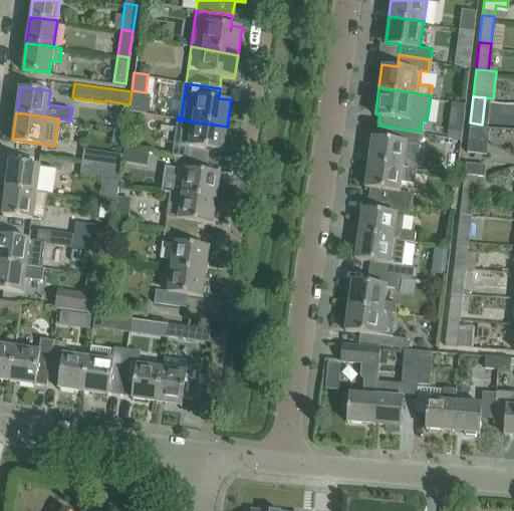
[(224,149),(227,126),(177,119),(172,156),(175,157),(207,161),(210,147),(224,149)]
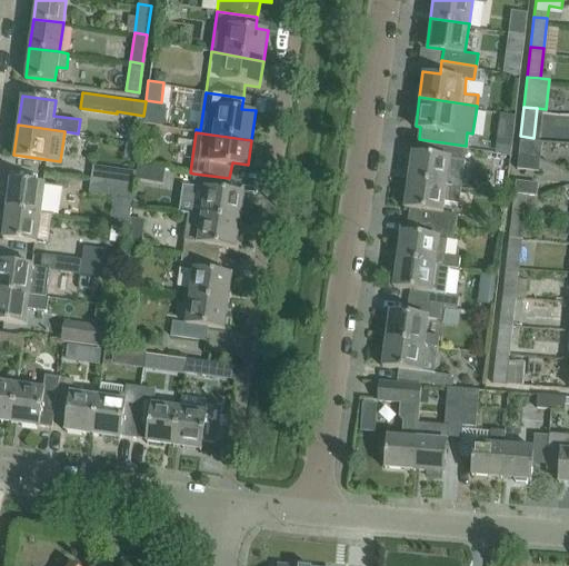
[(538,169),(542,139),(533,138),(520,136),(517,166),(538,169)]
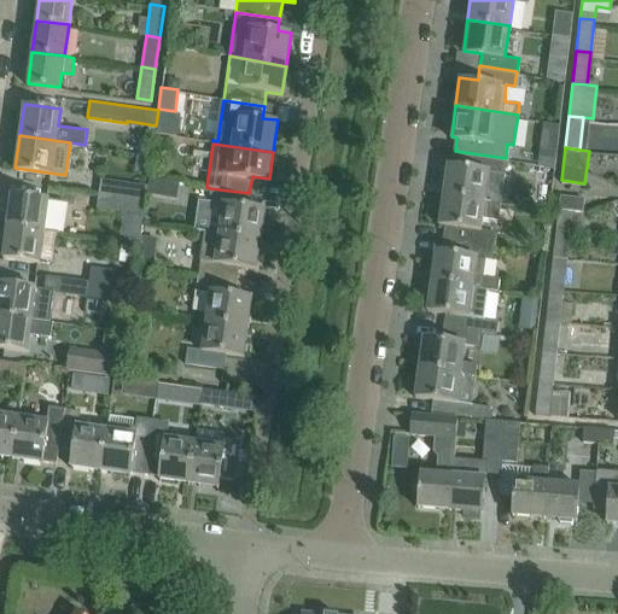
[(447,164),(443,192),(500,199),(502,185),(503,171),(506,158),(455,151),(453,151),(450,164),(447,164)]
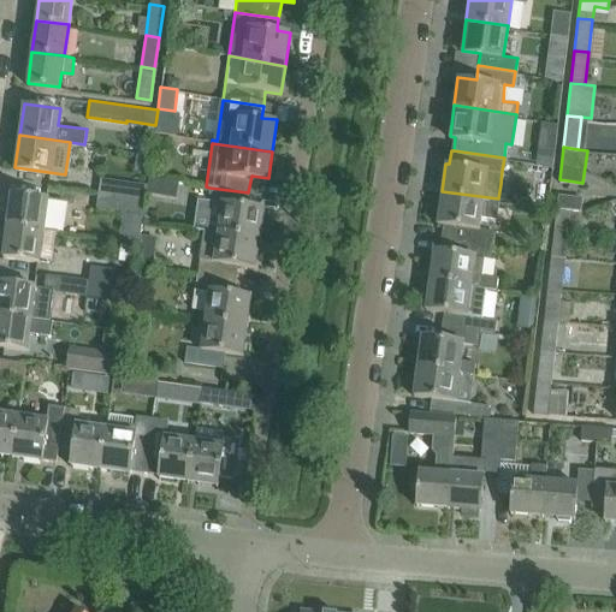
[(146,197),(147,183),(100,177),(99,191),(146,197)]
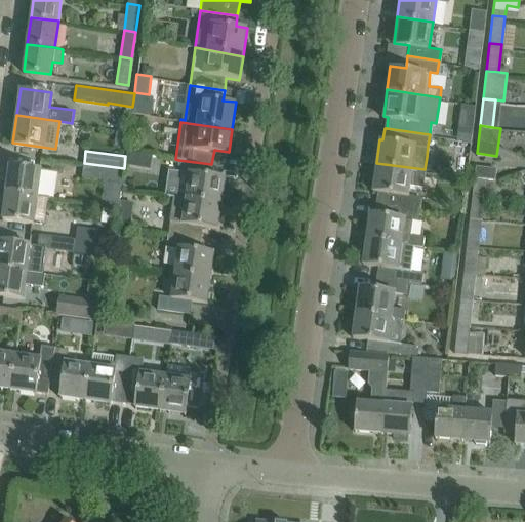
[(209,174),(211,164),(178,160),(176,169),(168,168),(165,194),(173,195),(172,198),(221,204),(225,176),(209,174)]
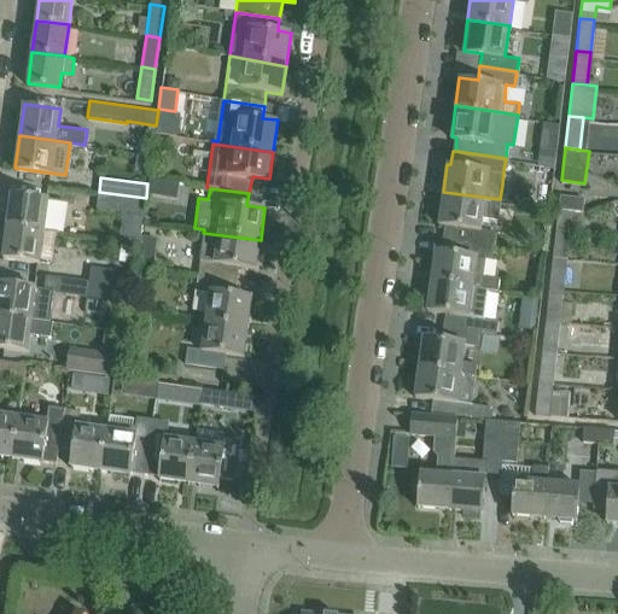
[(144,214),(146,198),(99,192),(97,208),(144,214)]
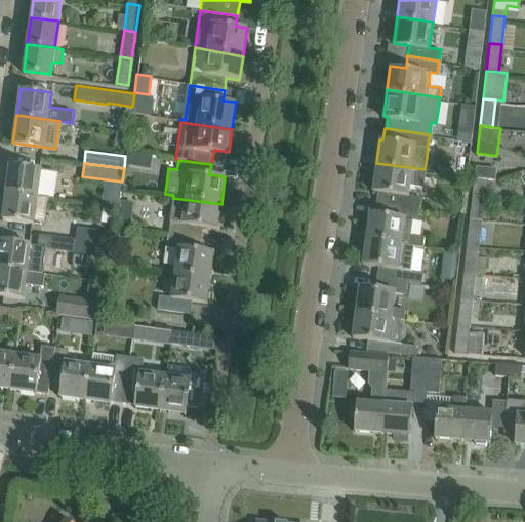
[(422,185),(425,169),(376,163),(372,190),(377,190),(376,200),(419,206),(420,196),(408,194),(410,183),(422,185)]
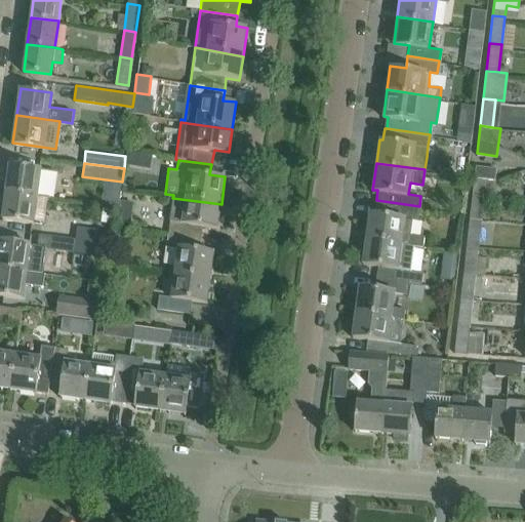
[(6,191),(37,195),(47,197),(49,186),(55,187),(57,170),(9,164),(6,191)]
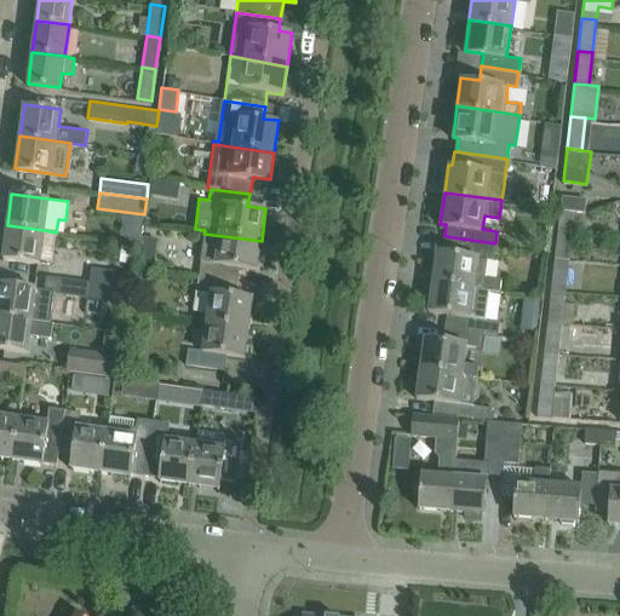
[(585,211),(586,196),(562,194),(558,225),(572,226),(573,209),(585,211)]
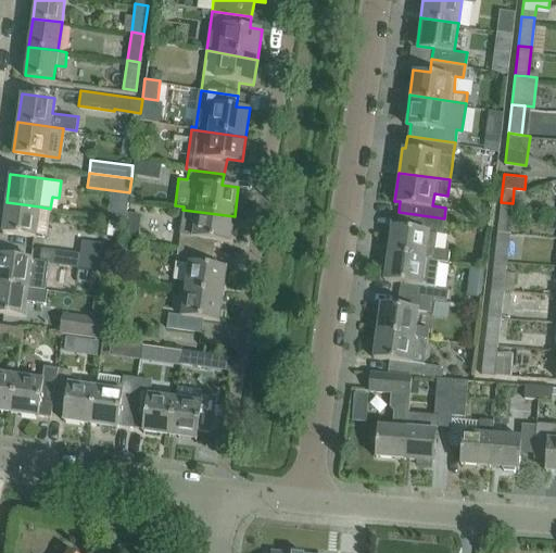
[(35,235),(39,206),(7,202),(2,230),(35,235)]
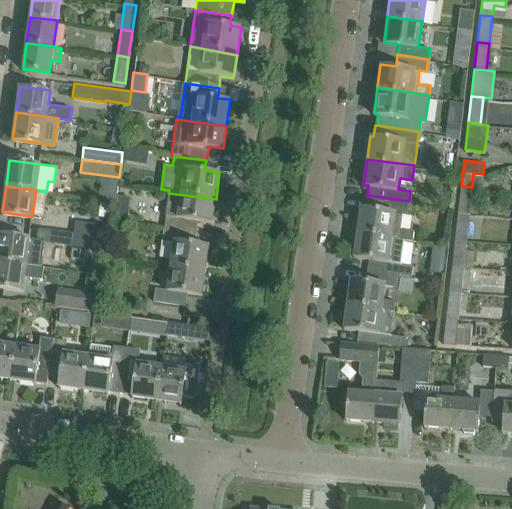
[(469,213),(472,187),(461,186),(458,212),(469,213)]
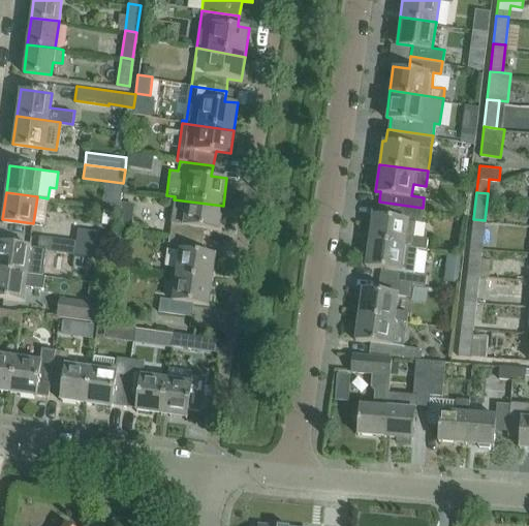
[(170,220),(168,236),(201,240),(204,226),(219,228),(223,206),(174,199),(170,220)]
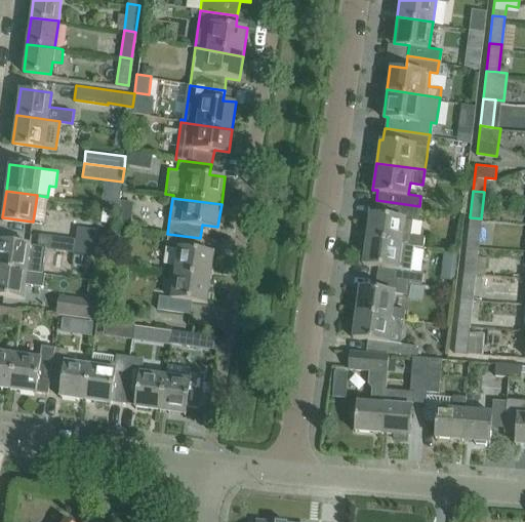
[(410,234),(412,219),(417,219),(419,206),(376,200),(374,213),(369,212),(366,236),(414,243),(413,245),(422,246),(423,235),(414,234),(414,235),(410,234)]
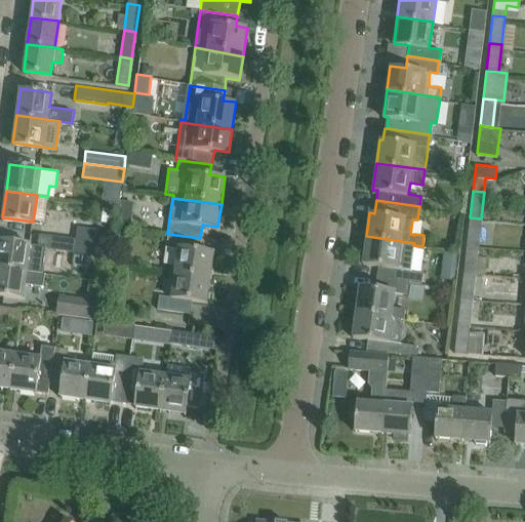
[(478,245),(481,218),(470,217),(467,244),(478,245)]
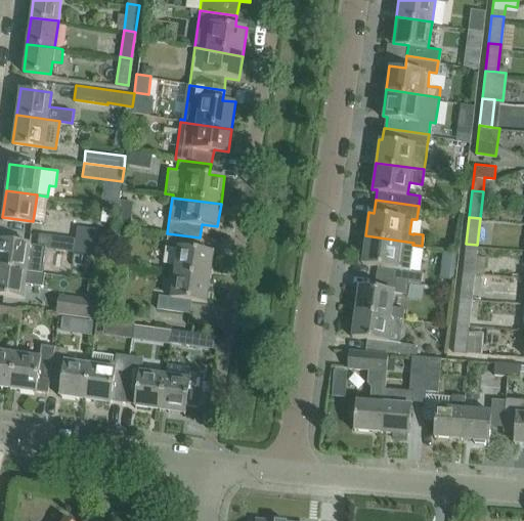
[(75,239),(106,243),(113,244),(115,230),(77,225),(75,239)]
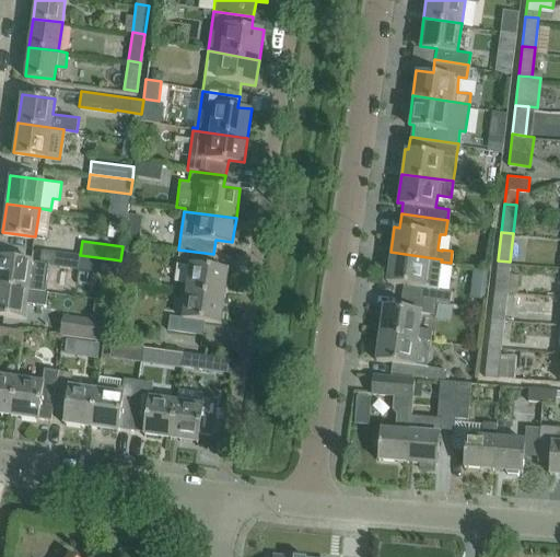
[(176,260),(174,280),(187,282),(186,291),(224,296),(229,268),(212,266),(213,254),(178,250),(176,260)]
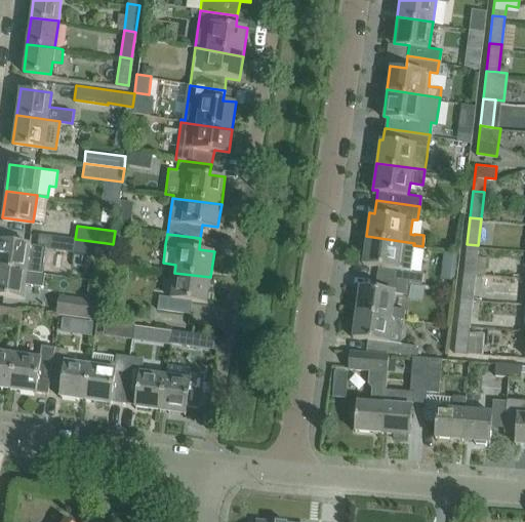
[(410,269),(413,245),(414,243),(366,236),(362,263),(377,265),(376,275),(409,279),(409,281),(421,283),(422,271),(410,269)]
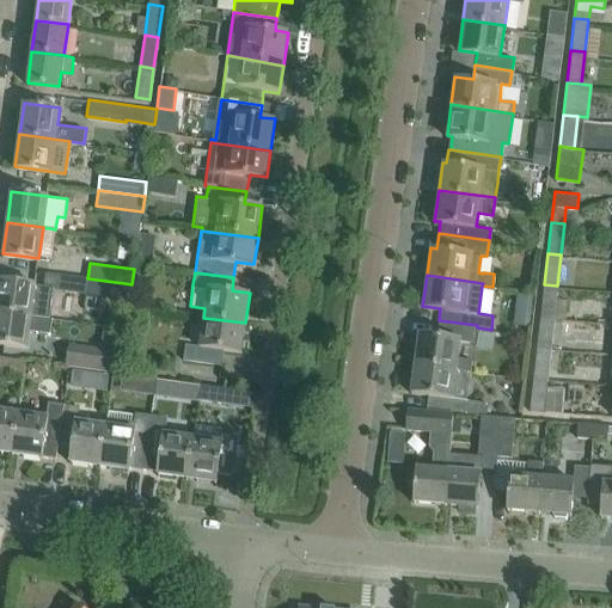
[(49,317),(53,286),(0,277),(0,309),(49,318),(49,317)]
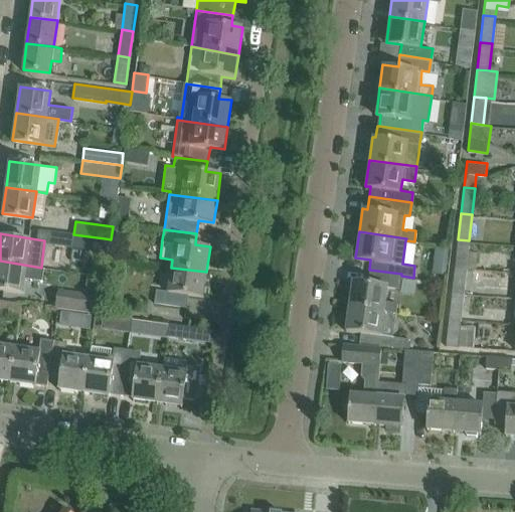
[(105,238),(73,234),(72,245),(109,250),(111,239),(105,238)]
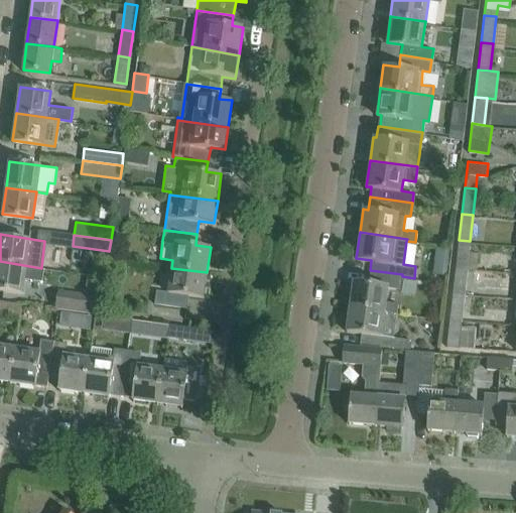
[(467,267),(470,241),(459,240),(456,266),(467,267)]
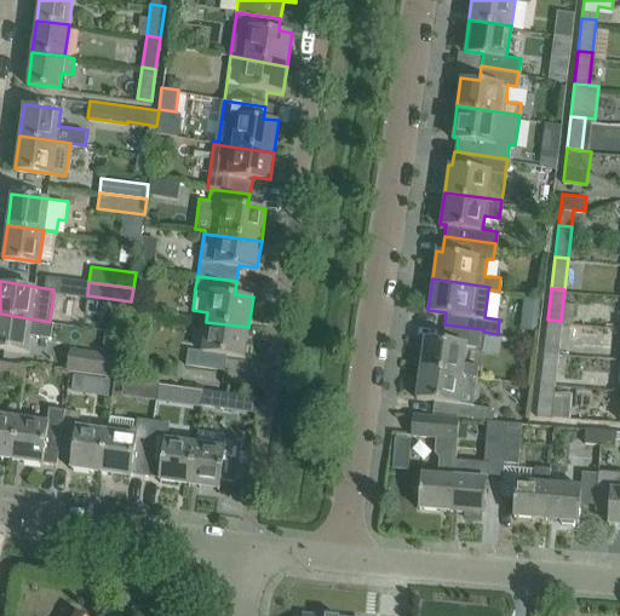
[(52,321),(50,321),(50,322),(0,314),(0,346),(28,351),(28,349),(27,349),(29,334),(51,337),(52,321)]
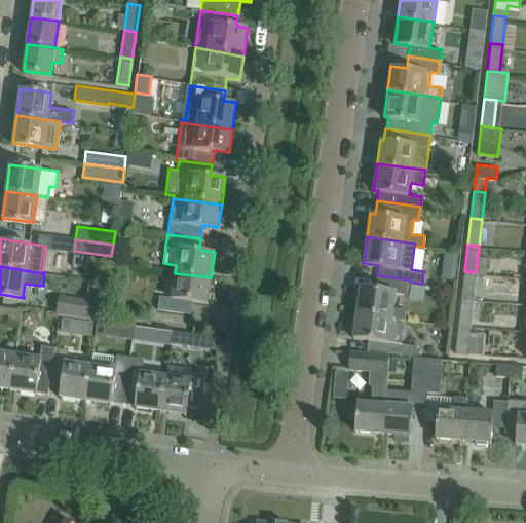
[(473,299),(476,272),(464,271),(461,298),(473,299)]
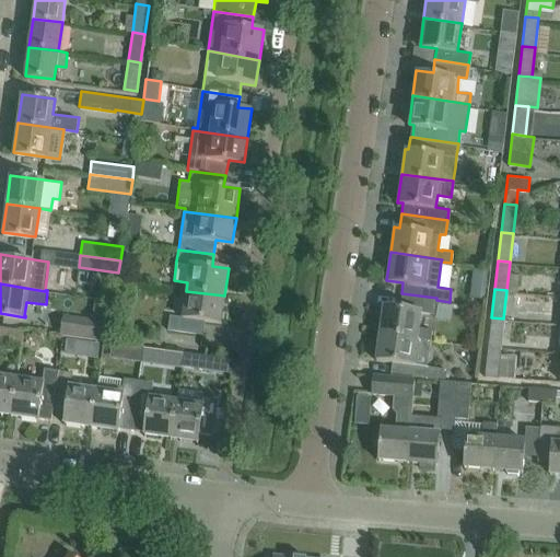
[(221,322),(224,296),(186,291),(183,315),(168,313),(166,327),(202,333),(205,320),(221,322)]
